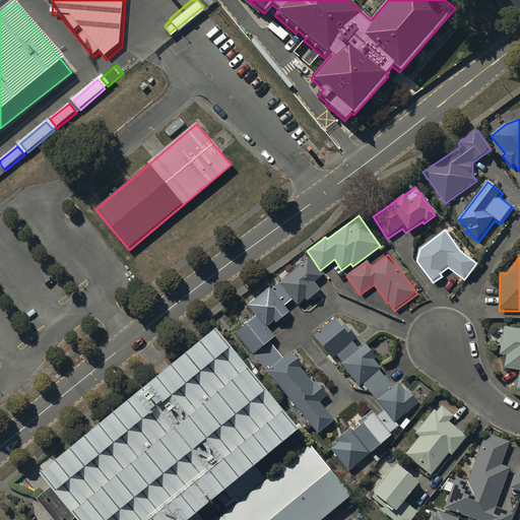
[(324,274),(309,257),(278,282),(291,300),(297,305),(306,298),(308,301),(321,289),(315,282),(324,274)]
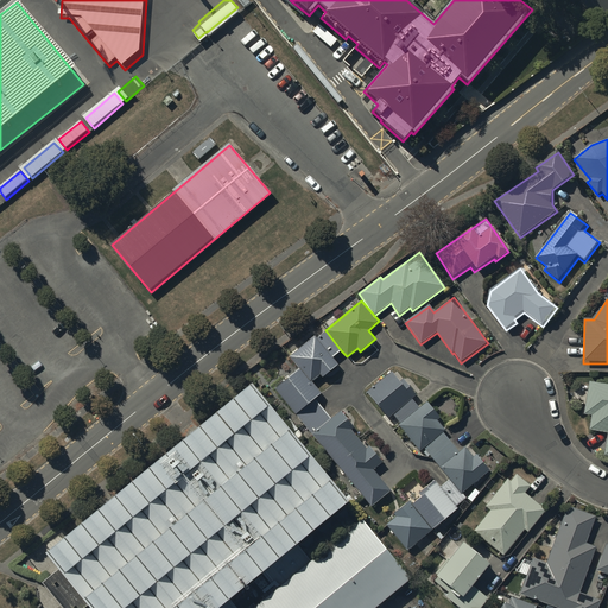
[(341,350),(325,330),(316,339),(333,358),(341,350)]
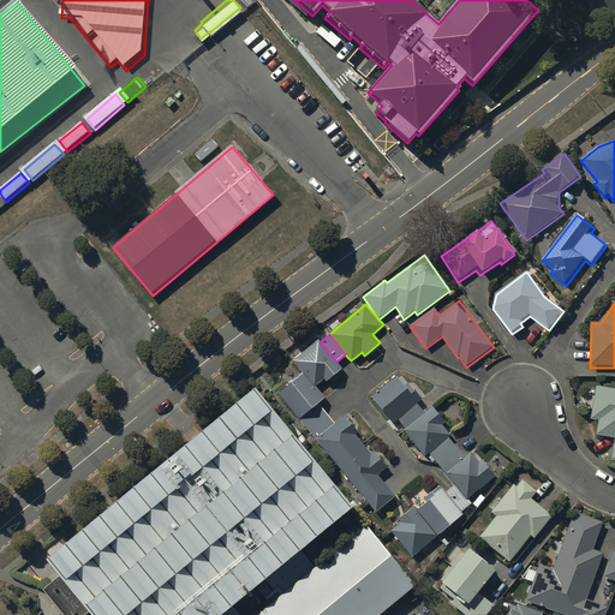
[(318,340),(294,360),(298,365),(304,372),(315,386),(324,378),(327,382),(342,369),(336,362),(320,342),(318,340)]
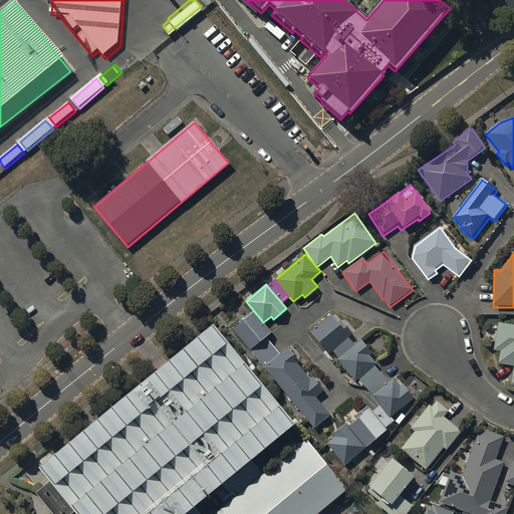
[(249,305),(239,313),(244,319),(254,311),(249,305)]
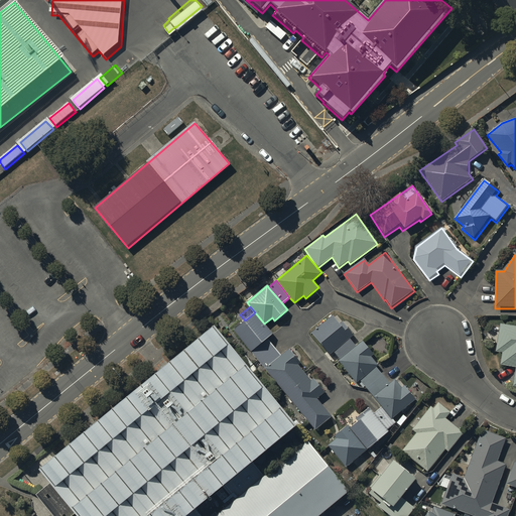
[(264,324),(255,312),(245,320),(234,330),(251,351),(267,338),(272,334),(264,324)]
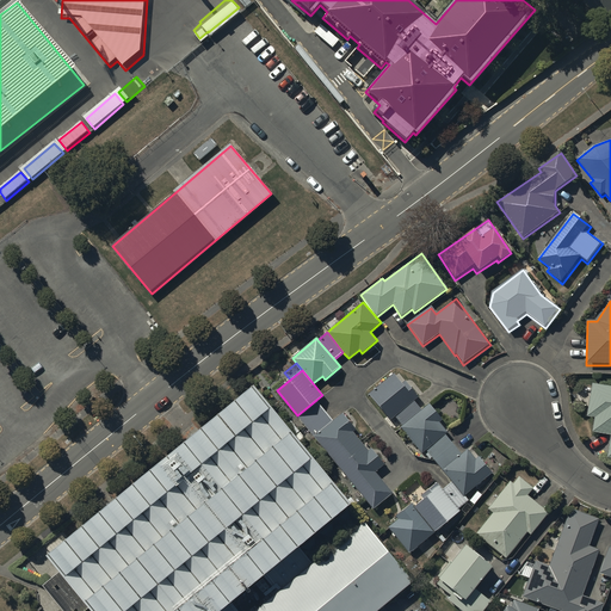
[(392,370),(365,393),(390,421),(394,419),(400,425),(397,426),(421,455),(426,451),(463,495),(492,473),(479,457),(475,460),(468,450),(462,455),(444,434),(446,432),(436,420),(439,418),(427,403),(421,408),(413,400),(419,395),(405,377),(401,381),(392,370)]
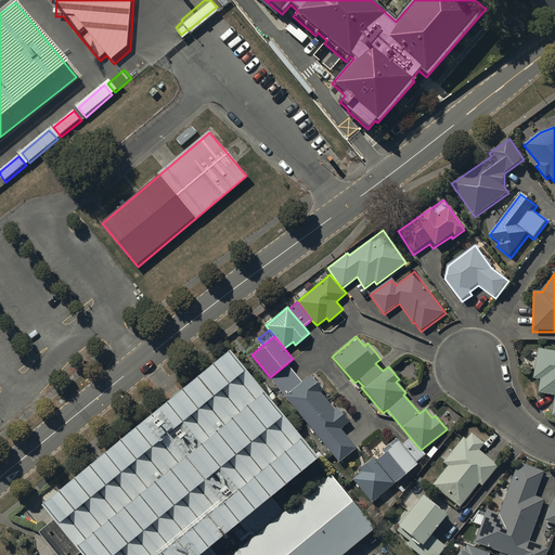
[(554,352),(539,350),(533,381),(541,382),(539,392),(554,395),(554,397),(552,417),(554,416),(554,352)]
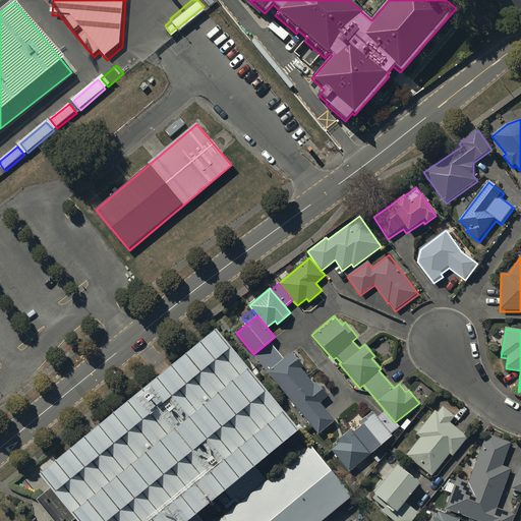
[(190,520),(299,432),(217,332),(41,476),(78,520),(190,520)]
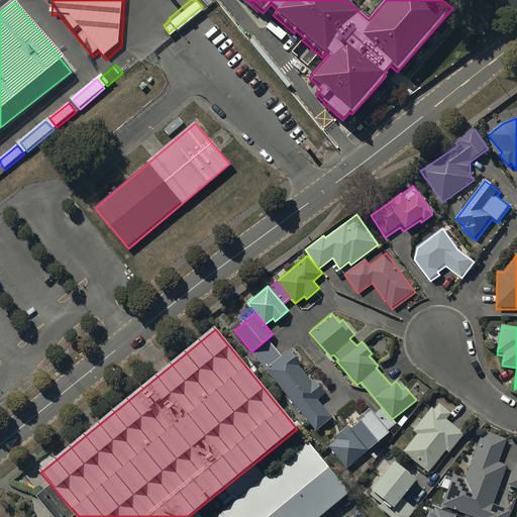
[(282,355),(268,338),(251,351),(266,370),(282,355)]
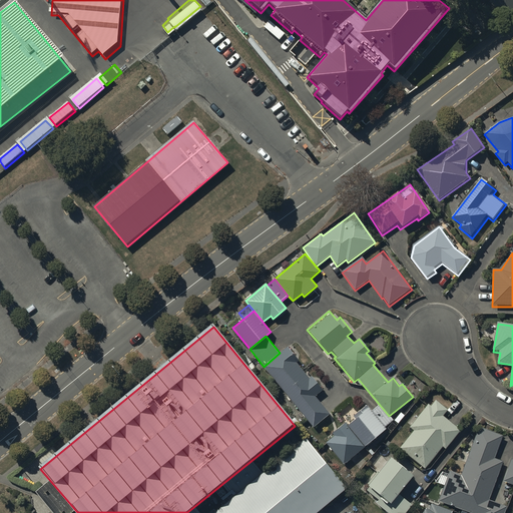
[(280,353),(264,367),(314,427),(330,414),(315,396),(323,390),(312,376),(310,378),(297,363),(300,361),(288,347),(280,353)]
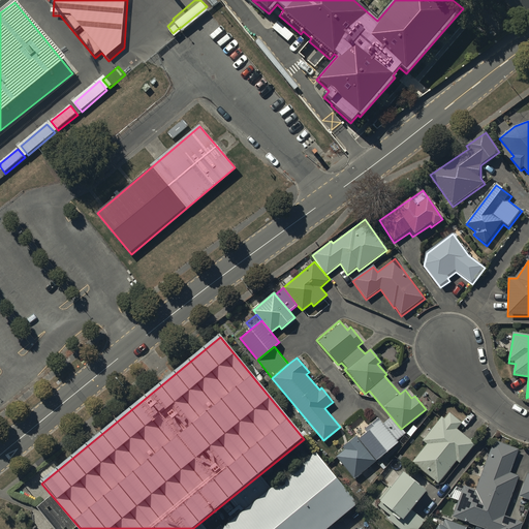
[(422,441),(426,444),(411,463),(438,485),(456,463),(458,465),(474,444),(458,430),(462,424),(449,413),(444,419),(441,417),(422,441)]
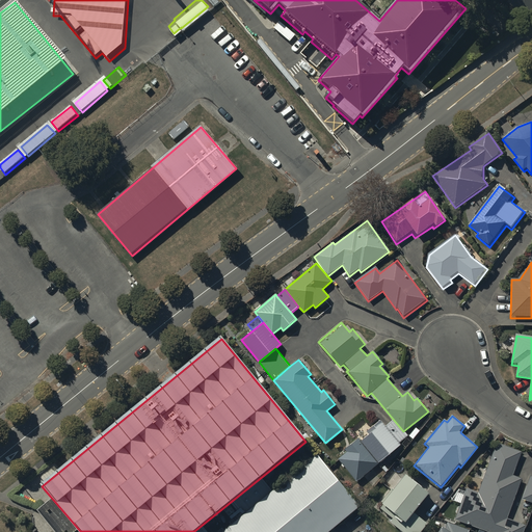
[(347,452),(339,459),(356,481),(401,445),(399,443),(407,436),(393,420),(386,426),(380,420),(366,431),(369,434),(361,442),(357,439),(344,449),(347,452)]
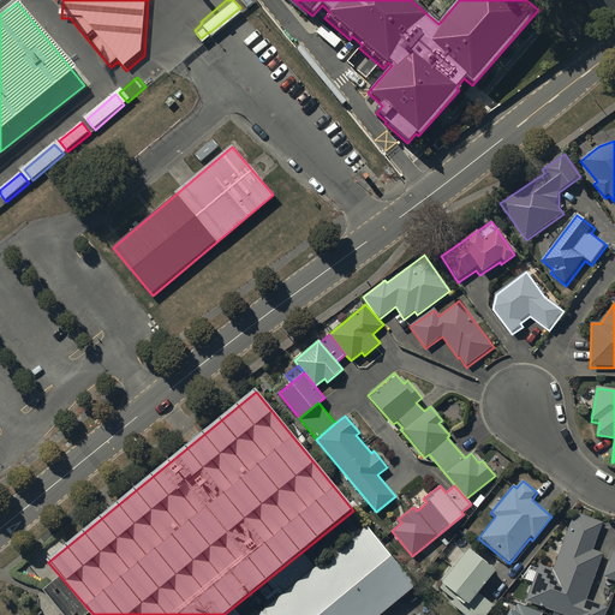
[(603,523),(572,513),(553,571),(536,566),(524,602),(565,614),(603,614),(607,608),(590,602),(604,556),(592,553),(603,523)]
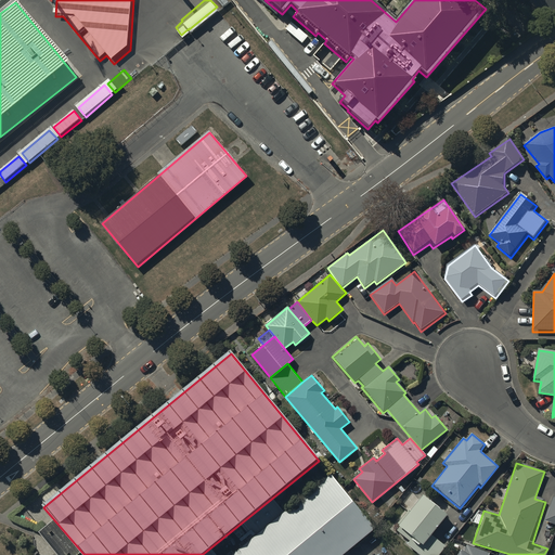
[(332,476),(235,554),(347,554),(377,531),(332,476)]
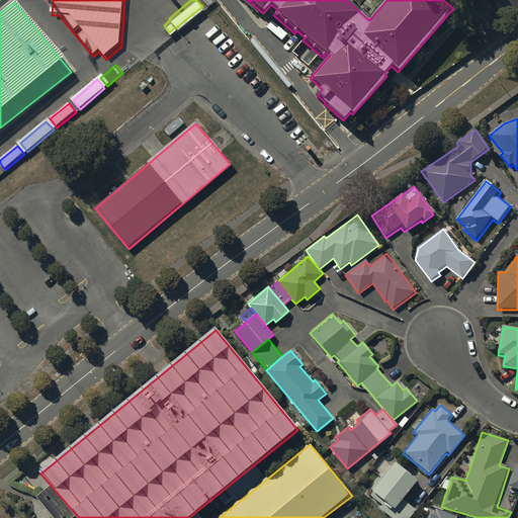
[(404,499),(417,481),(396,462),(372,491),(385,503),(384,504),(392,509),(387,514),(393,517),(410,517),(418,508),(404,499)]
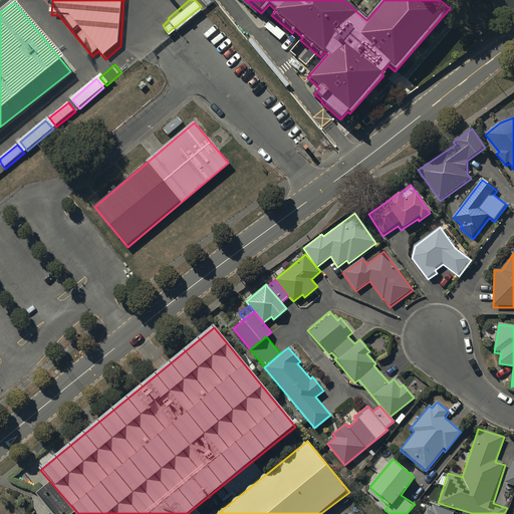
[(513,461),(511,461),(503,483),(513,487),(513,461)]
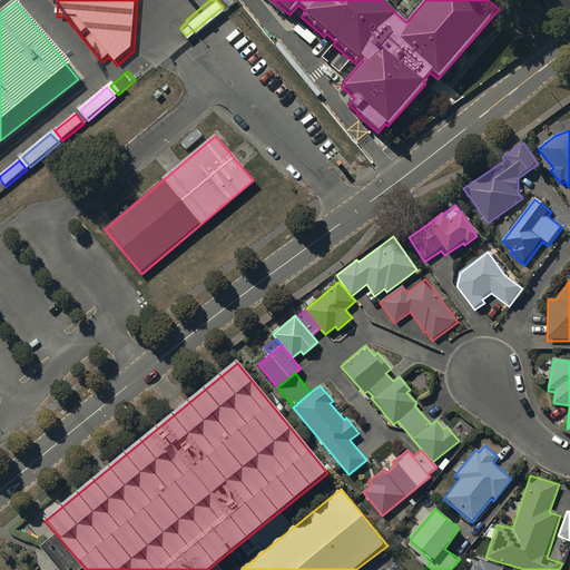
[(502,569),(480,560),(475,569),(472,566),(469,569),(502,569)]
